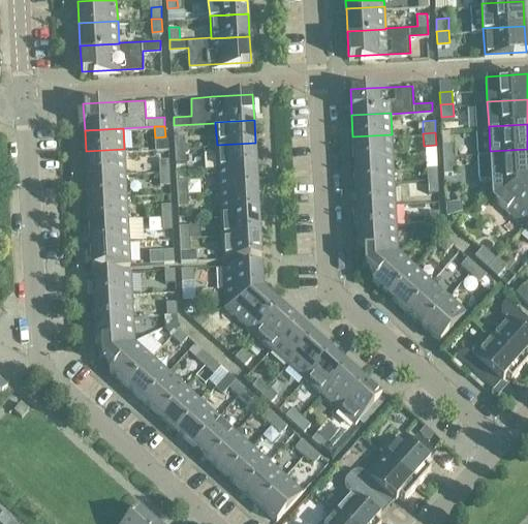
[(185,133),(175,134),(175,147),(185,146),(185,133)]
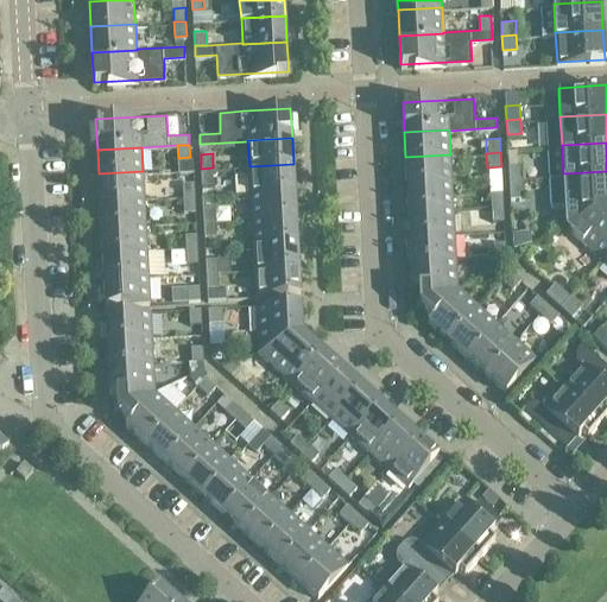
[(450,154),(405,157),(408,183),(451,181),(450,154)]
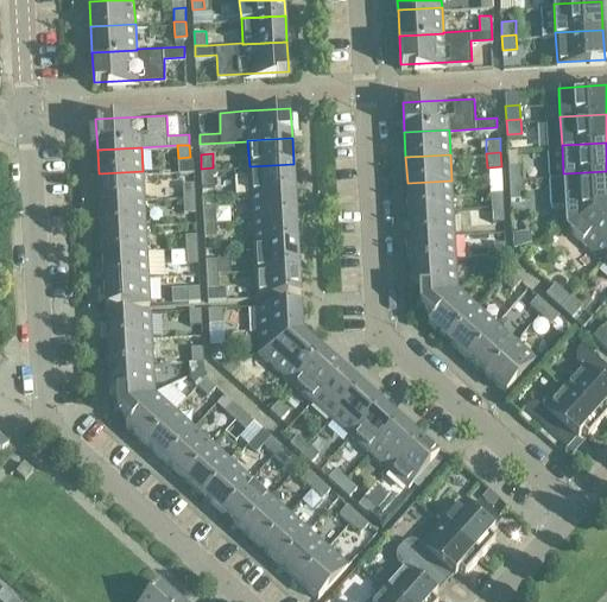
[(523,162),(509,163),(509,177),(523,176),(523,162)]
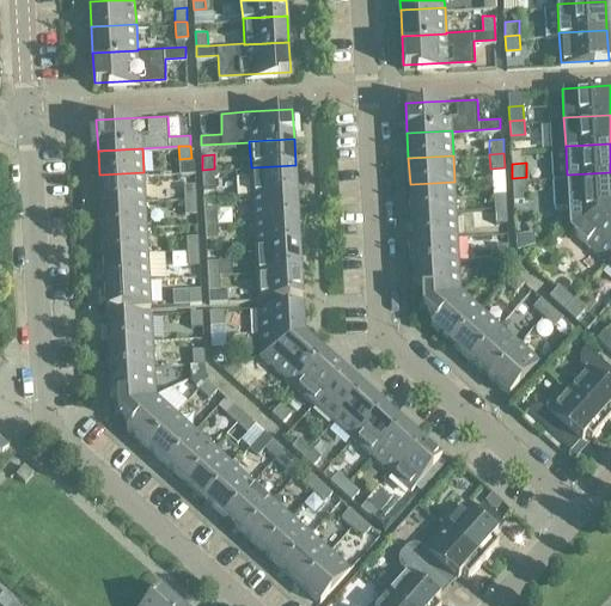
[(295,165),(251,167),(252,193),(297,190),(295,165)]
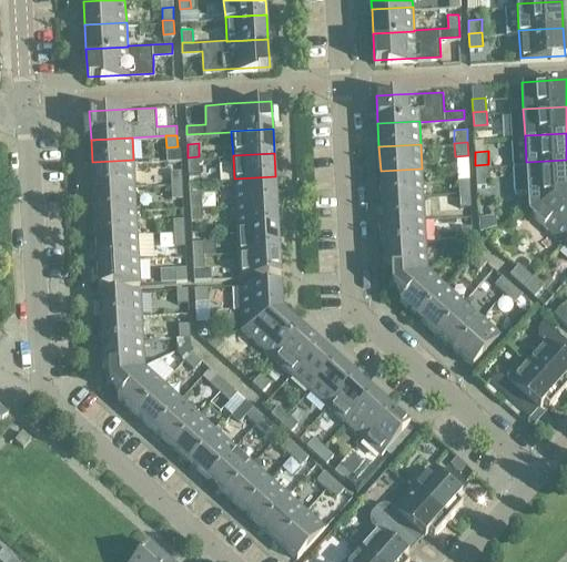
[(199,156),(188,157),(189,171),(200,170),(199,156)]
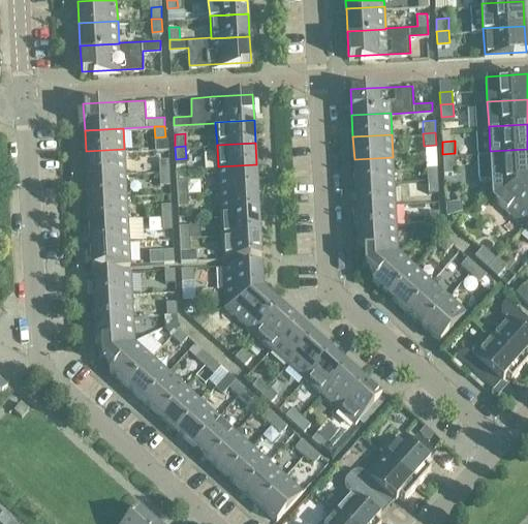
[(124,149),(86,151),(87,174),(125,172),(124,149)]
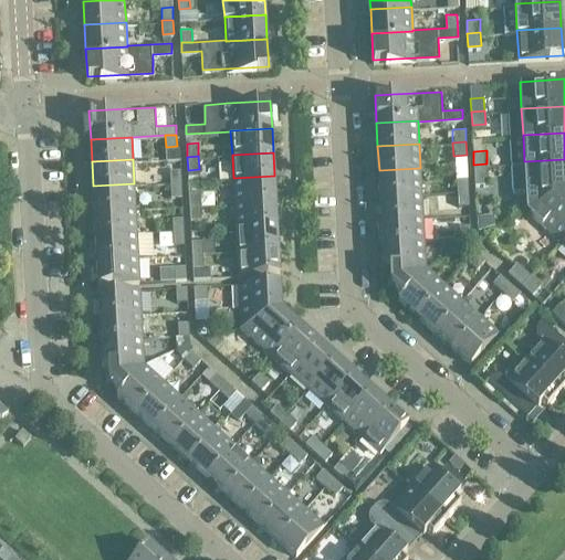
[(564,159),(524,161),(526,198),(530,205),(526,207),(527,208),(564,190),(564,159)]
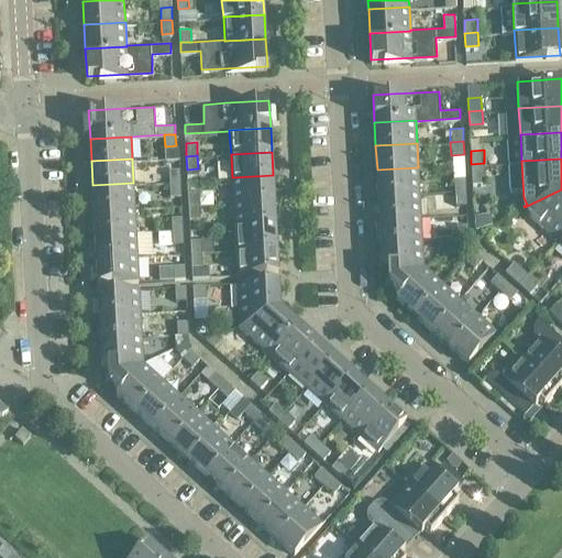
[(484,163),(471,164),(472,182),(485,182),(484,163)]
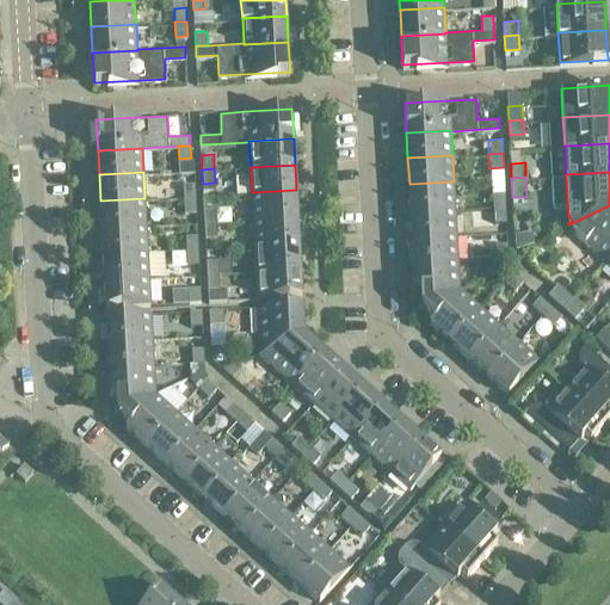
[(196,196),(196,181),(184,181),(184,196),(196,196)]
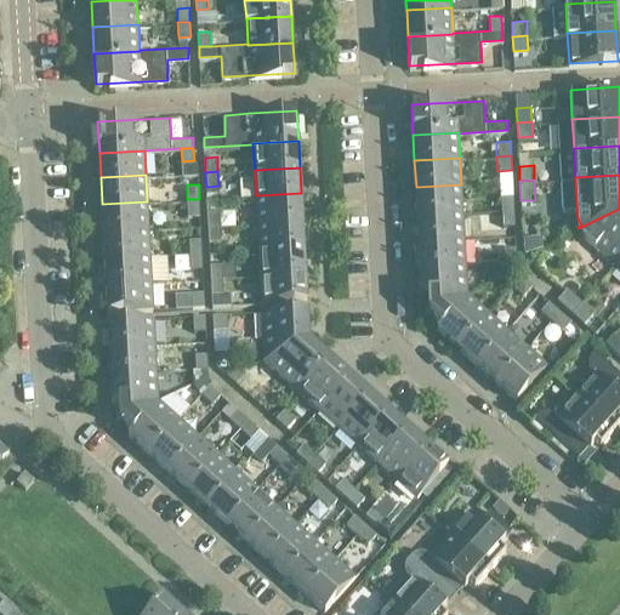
[(461,184),(416,187),(417,214),(462,211),(461,184)]
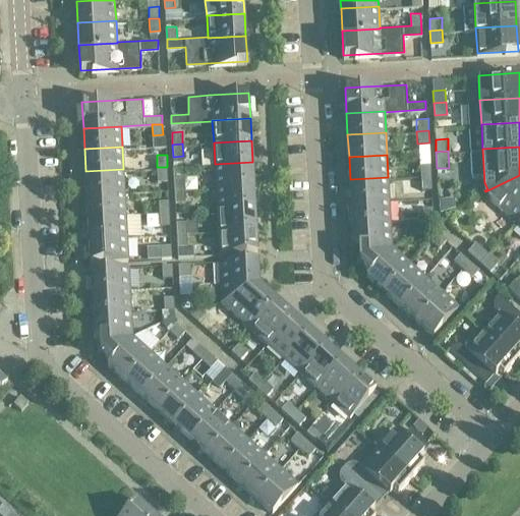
[(252,162),(215,164),(216,186),(253,184),(252,162)]
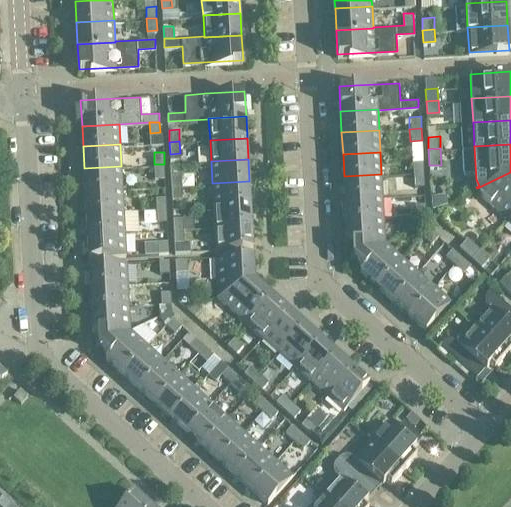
[(424,171),(423,159),(411,160),(412,172),(424,171)]
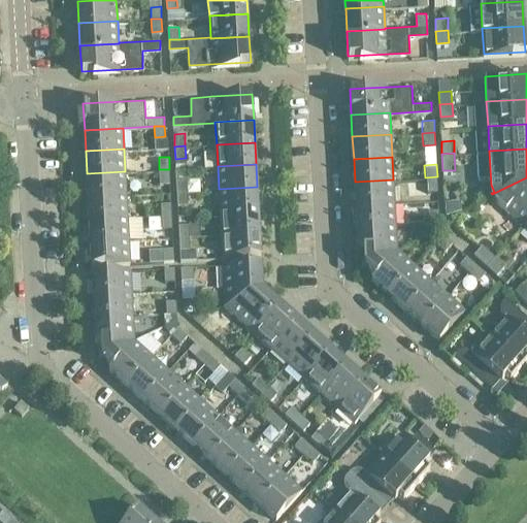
[(169,169),(159,169),(160,182),(170,182),(169,169)]
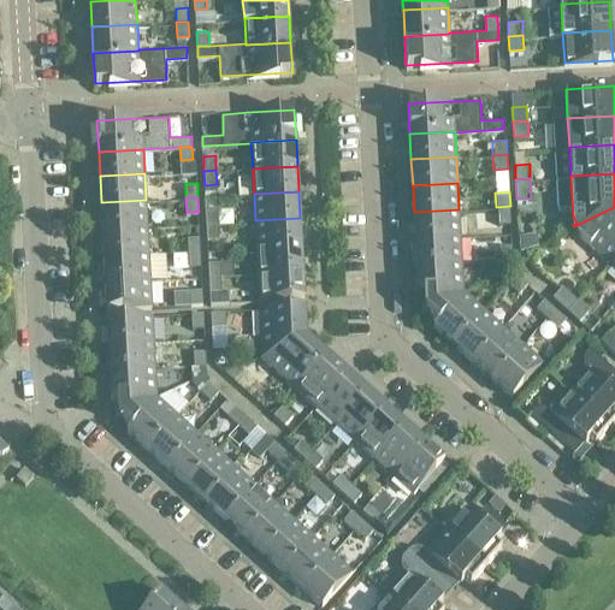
[(146,200),(101,202),(102,227),(148,226),(146,200)]
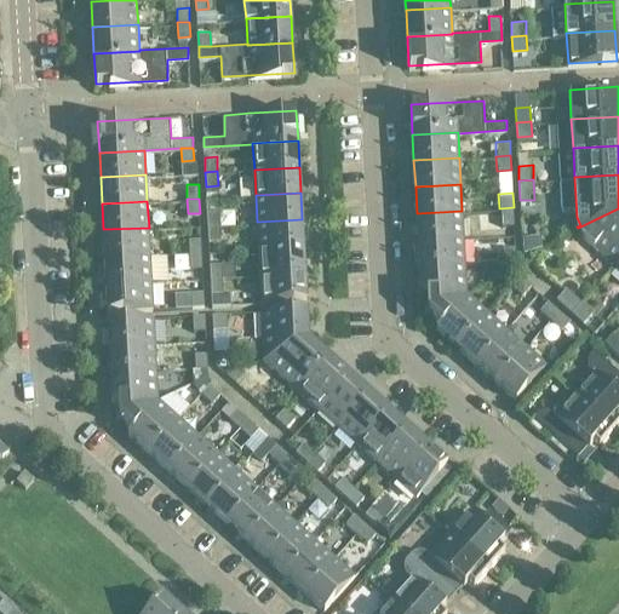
[(514,207),(499,208),(499,223),(514,222),(514,207)]
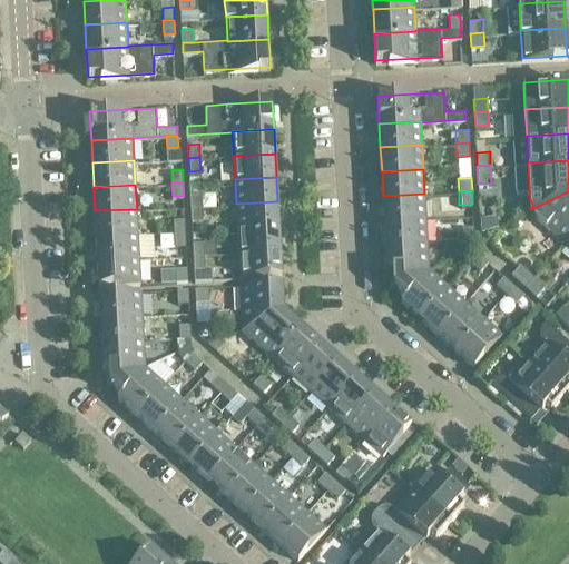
[(202,191),(190,193),(192,206),(203,205),(202,191)]
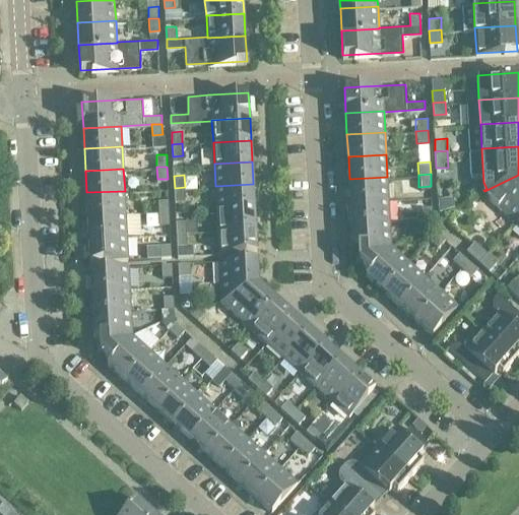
[(518,175),(484,191),(484,192),(488,191),(491,198),(516,220),(518,216),(518,175)]
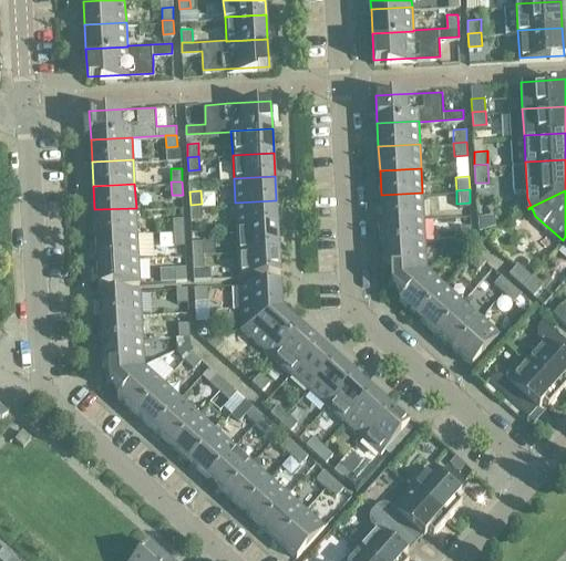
[(422,193),(381,195),(382,218),(423,216),(422,193)]
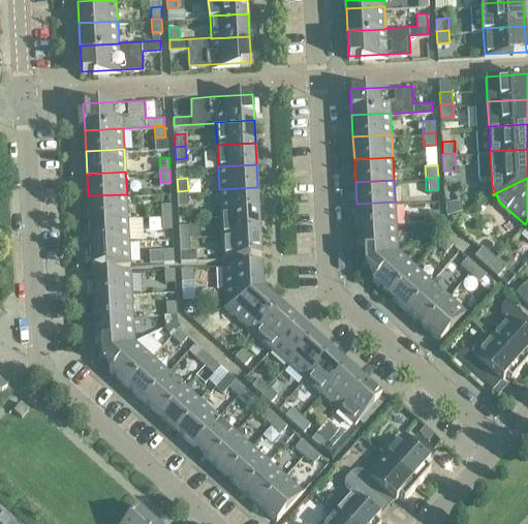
[(257,187),(219,189),(220,211),(258,209),(257,187)]
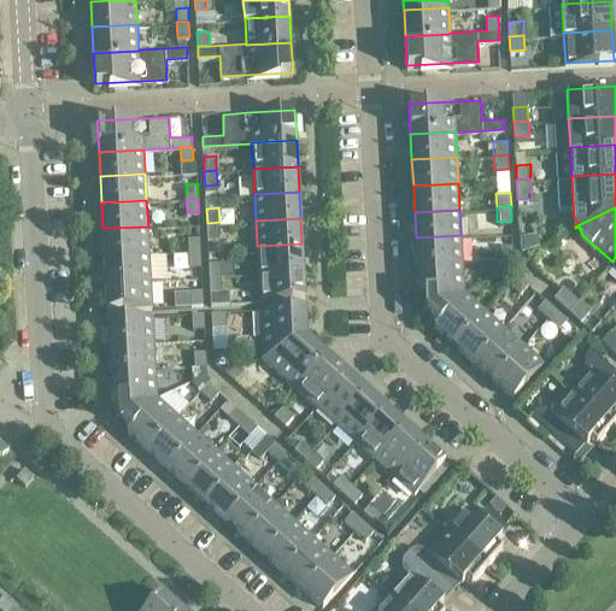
[(220,222),(207,223),(207,238),(220,236),(220,222)]
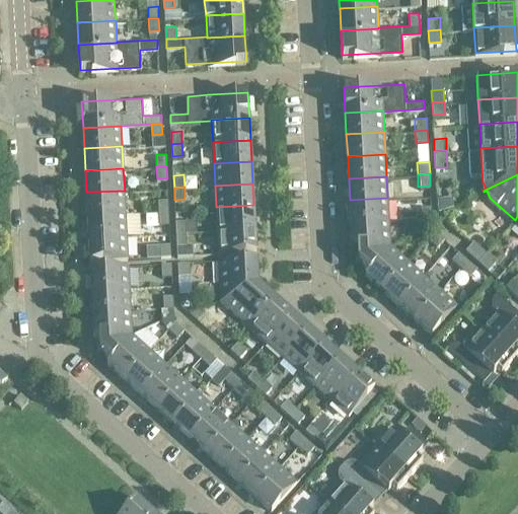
[(125,191),(86,192),(87,214),(126,212),(125,191)]
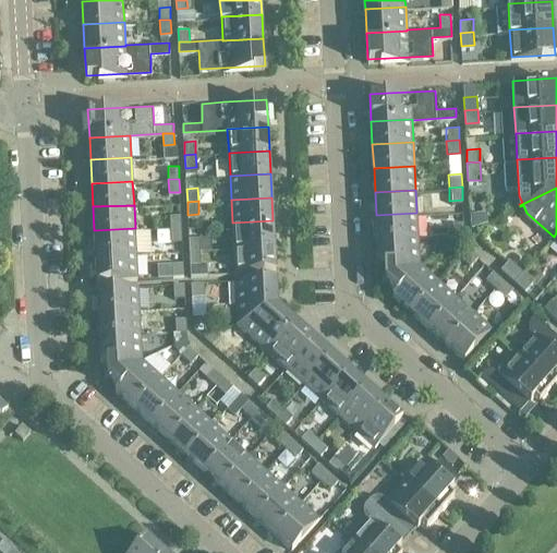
[(182,226),(181,213),(170,213),(171,226),(182,226)]
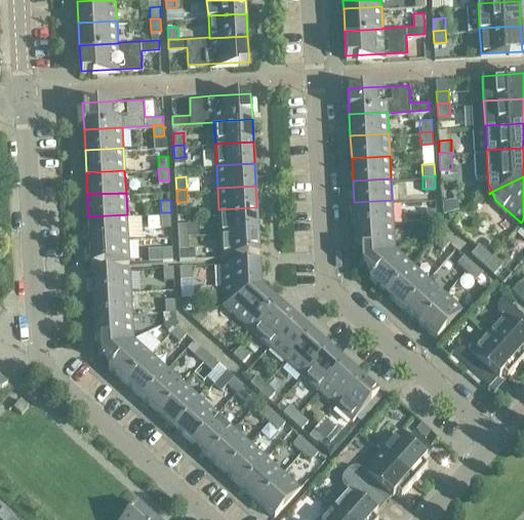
[(392,200),(354,202),(355,225),(394,223),(392,200)]
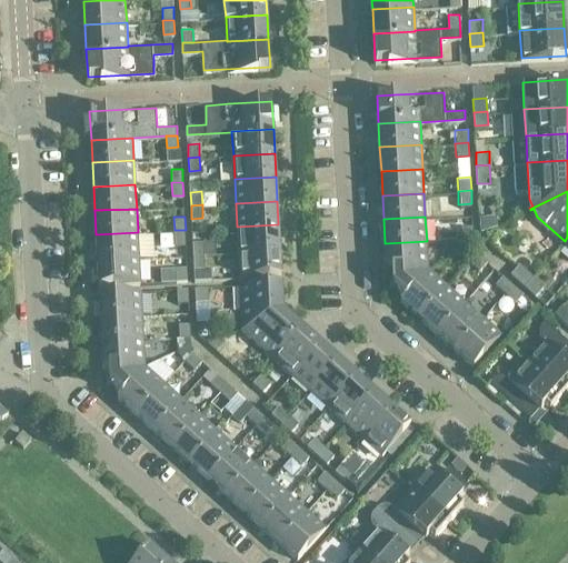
[(278,224),(237,227),(238,251),(280,249),(278,224)]
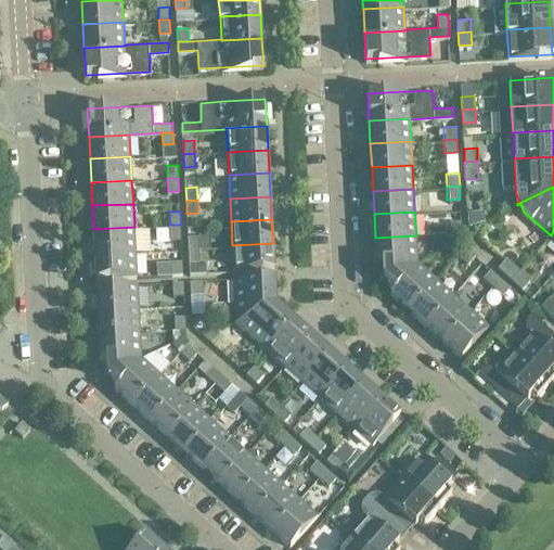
[(462,232),(461,219),(448,220),(449,233),(462,232)]
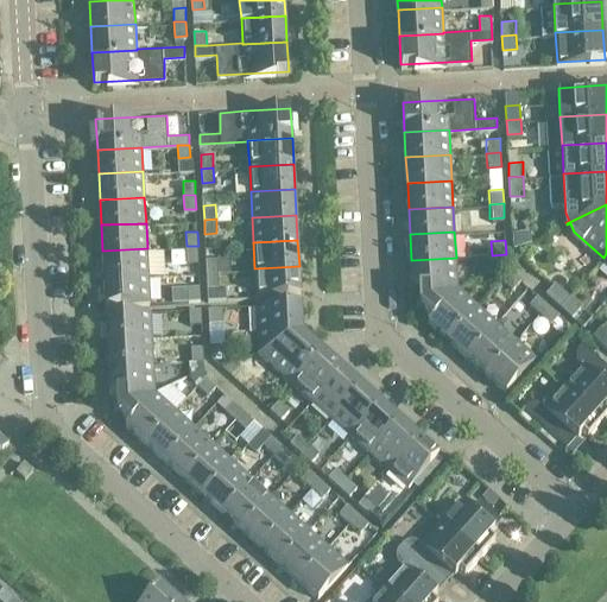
[(198,246),(187,246),(188,260),(198,260),(198,246)]
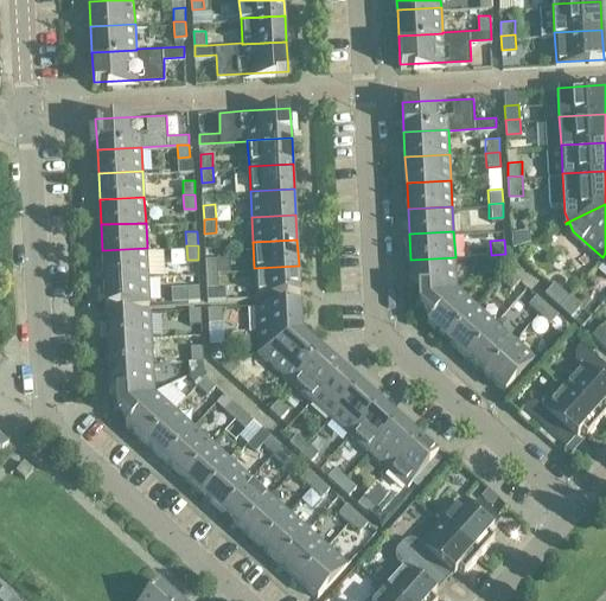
[(147,248),(102,250),(103,276),(148,274),(147,248)]
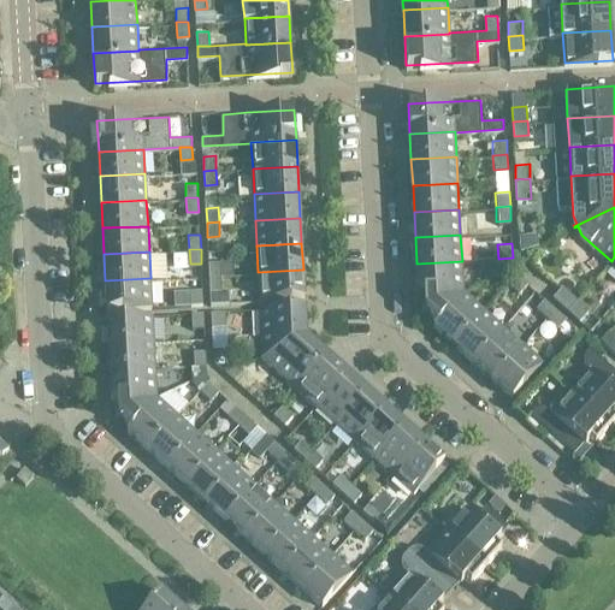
[(220,260),(208,260),(210,274),(222,273),(220,260)]
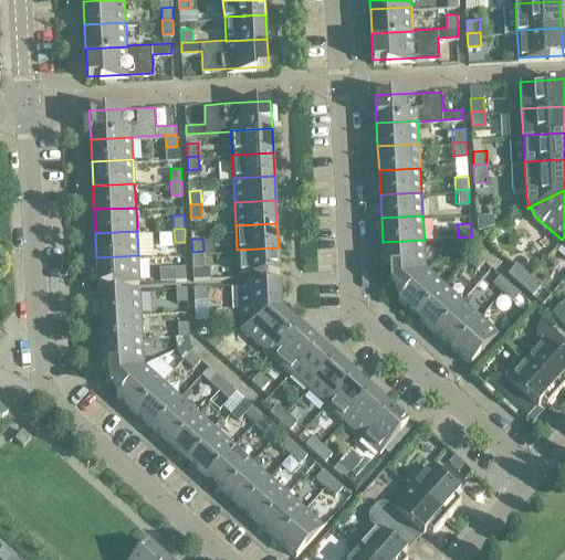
[(425,240),(383,242),(384,266),(389,266),(389,272),(394,281),(426,265),(425,240)]
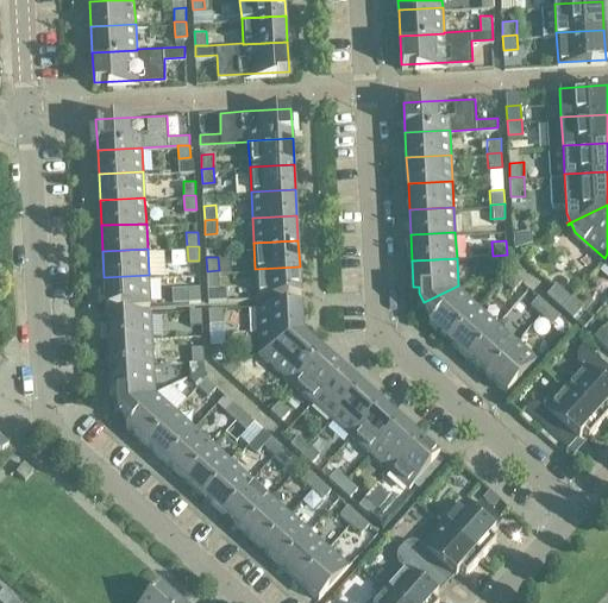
[(300,267),(255,269),(256,295),(301,293),(300,267)]
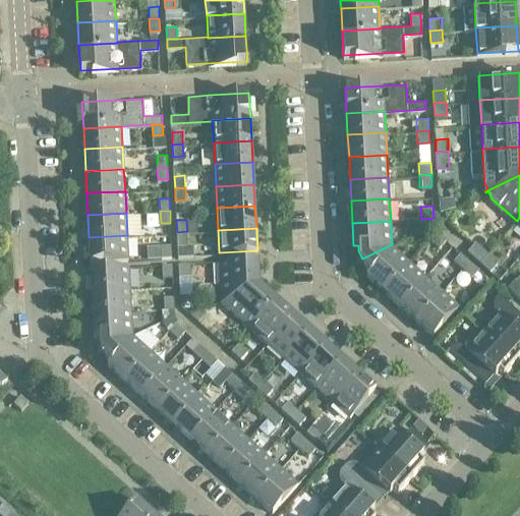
[(438,247),(446,238),(437,230),(428,239),(438,247)]
